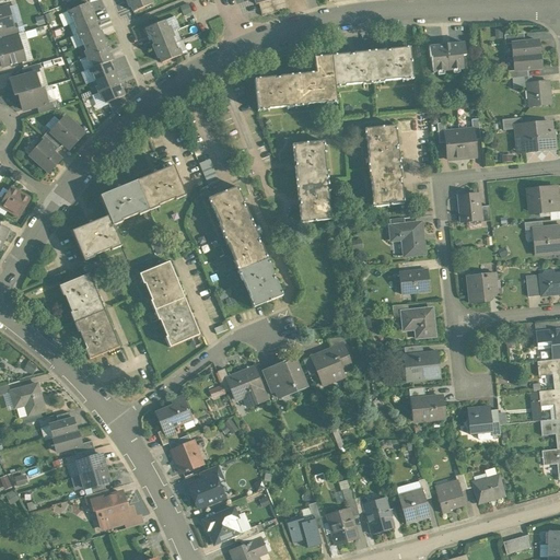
[(129,0),(127,1),(129,8),(131,8),(133,12),(152,4),(150,0),(129,0)]
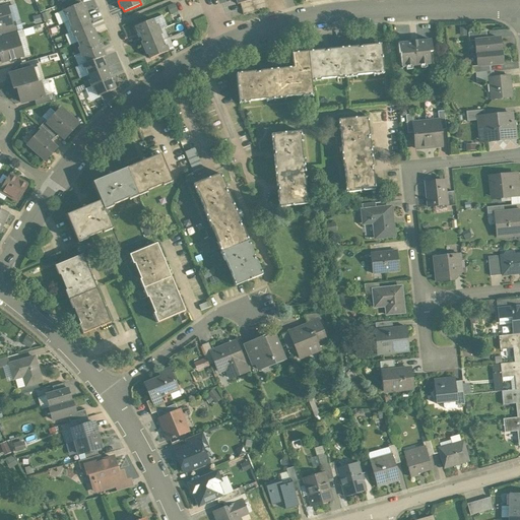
[(251,1),(240,4),(241,10),(253,6),(251,1)]
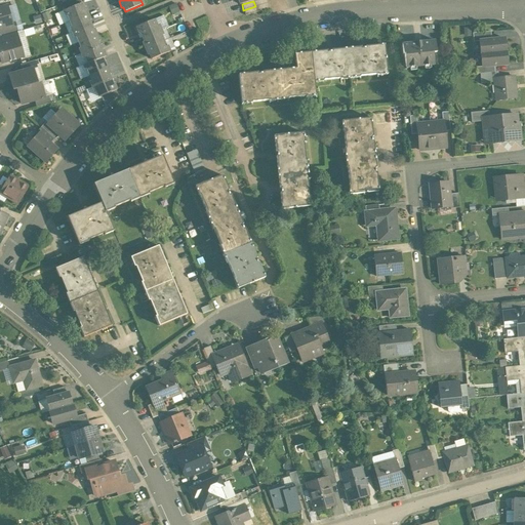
[(81,3),(63,11),(66,16),(68,16),(70,22),(87,14),(84,7),(83,8),(81,3)]
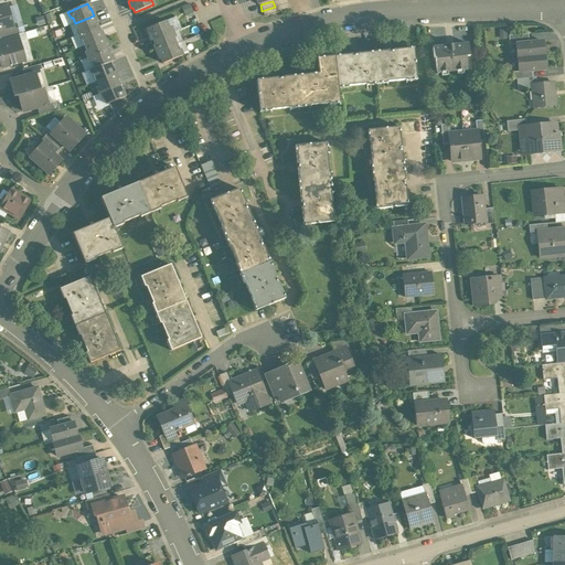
[(275,7),(276,13),(289,10),(287,3),(275,7)]
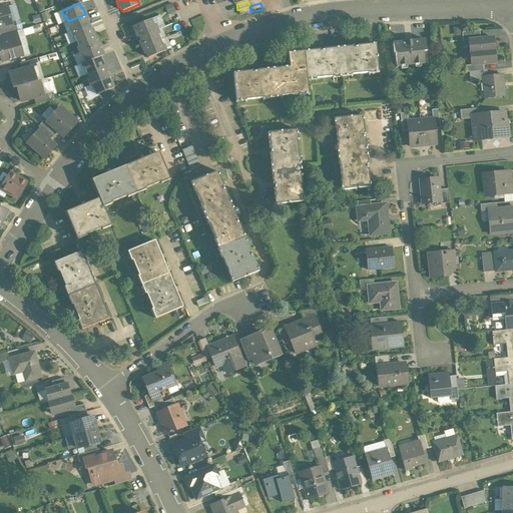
[(249,6),(237,10),(239,15),(250,12),(249,6)]
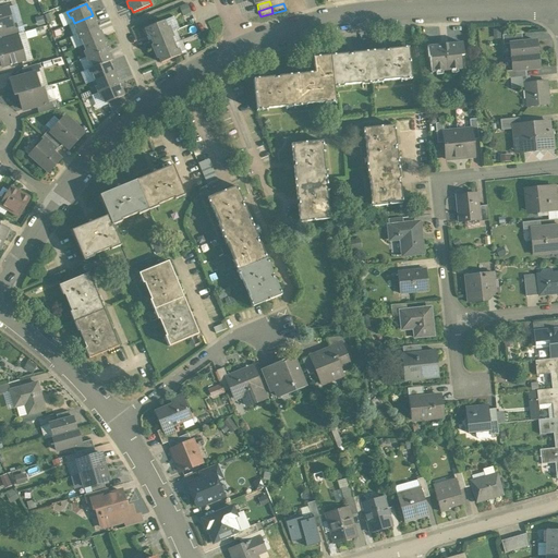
[(7,8),(0,9),(0,29),(12,26),(12,25),(7,8)]
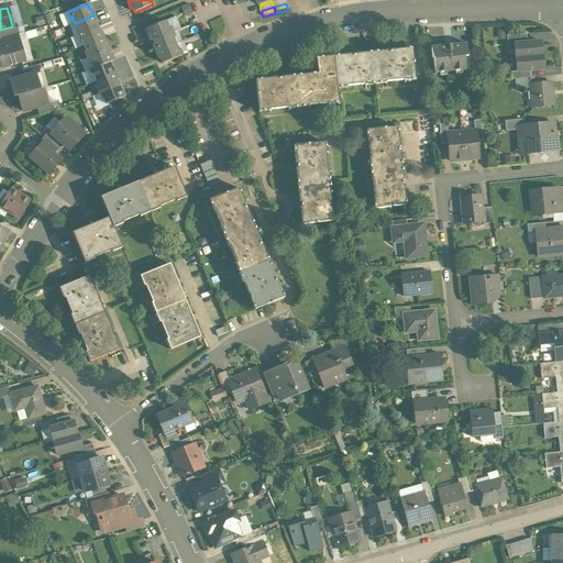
[(94,15),(75,23),(77,29),(75,30),(77,35),(97,28),(95,23),(97,22),(94,15)]
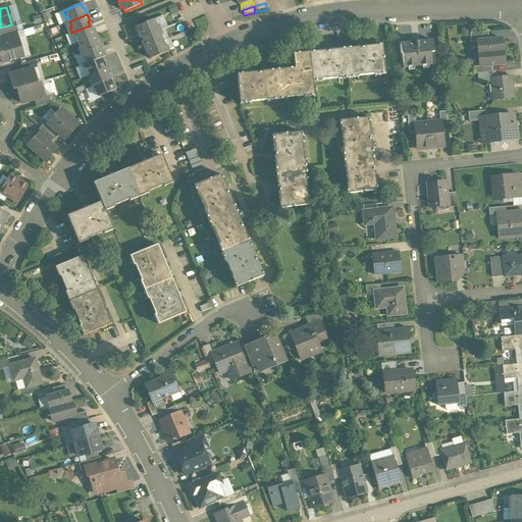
[(153,20),(136,28),(139,34),(140,34),(142,38),(159,31),(157,24),(155,25),(153,20)]
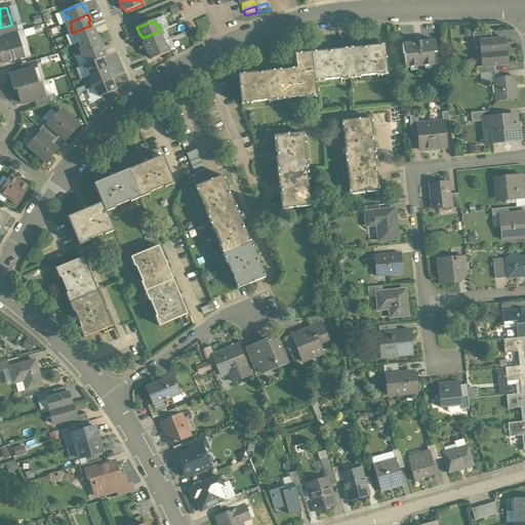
[(11,25),(0,28),(0,33),(1,37),(14,33),(17,32),(15,23),(11,24),(11,25)]
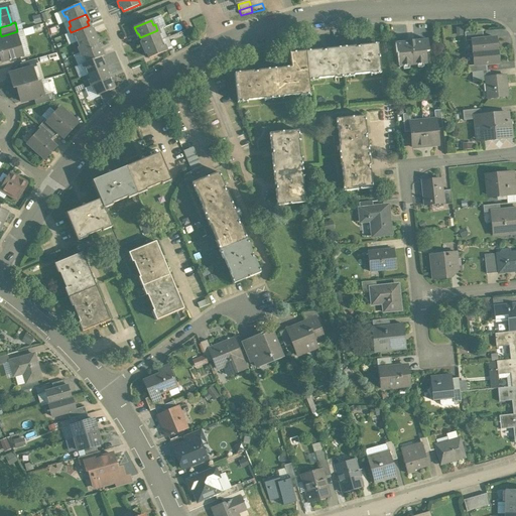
[(89,25),(71,32),(73,37),(75,36),(78,42),(95,35),(92,29),(91,30),(89,25)]
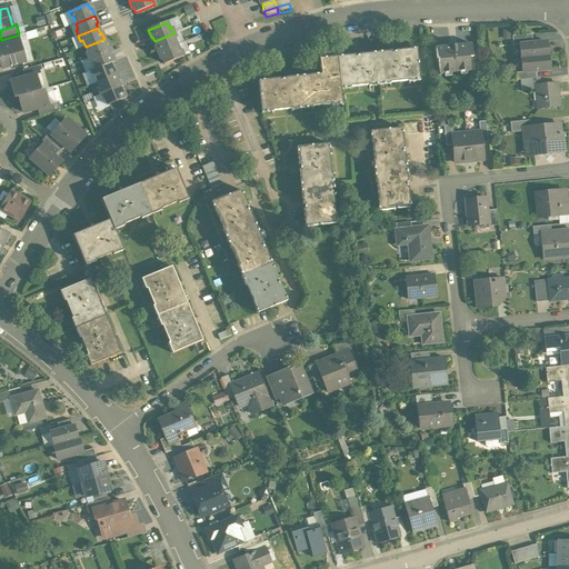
[(173,33),(155,41),(156,46),(155,47),(157,53),(177,46),(173,40),(176,39),(173,33)]
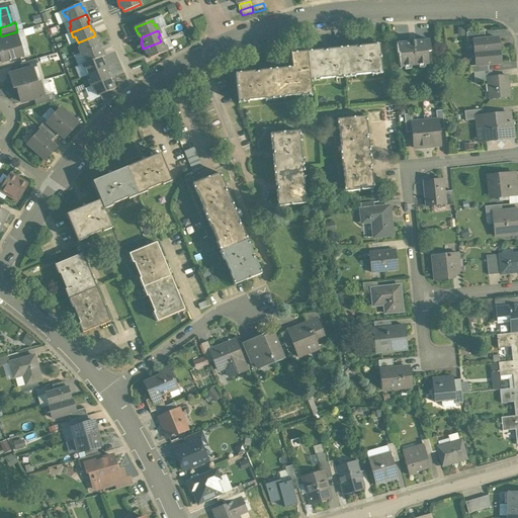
[(484,31),(466,33),(466,41),(473,40),(484,39),(484,31)]
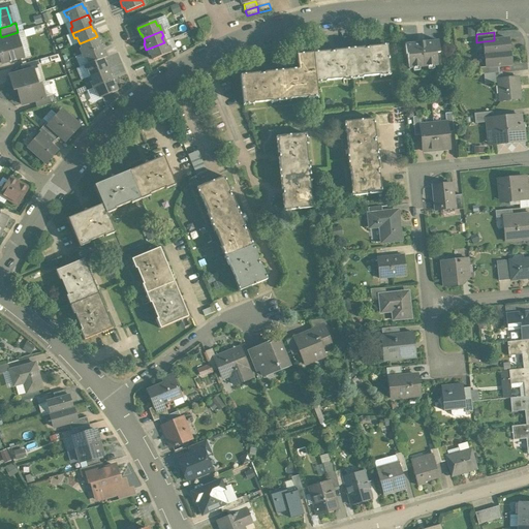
[(1,37),(0,36),(0,44),(17,40),(14,33),(1,37)]
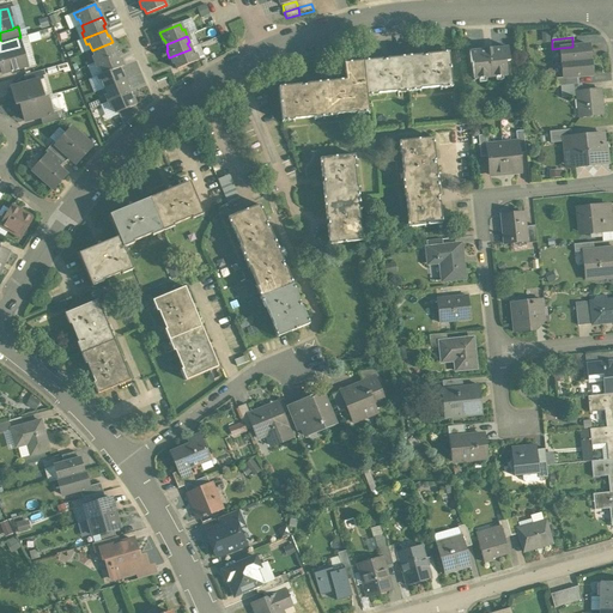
[(113,42),(92,50),(95,56),(92,58),(95,64),(116,55),(114,49),(115,49),(113,42)]
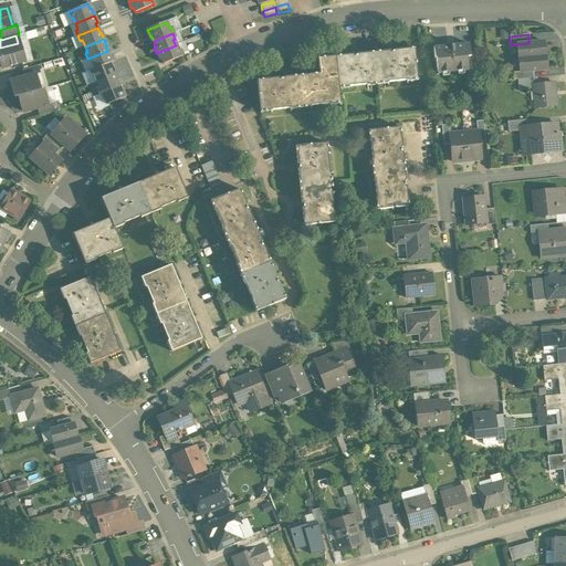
[(0,48),(0,62),(1,69),(24,62),(19,42),(18,43),(0,48)]
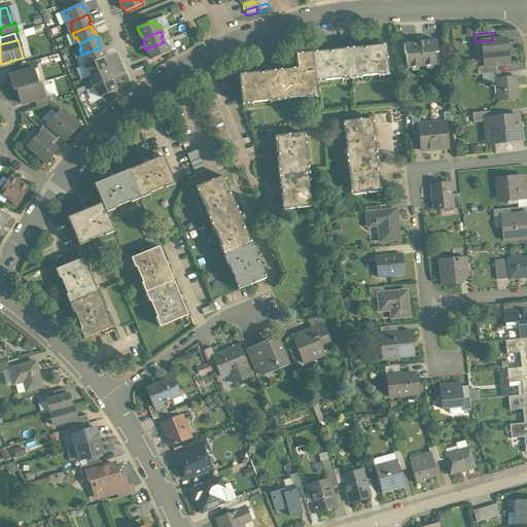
[(492,40),(482,41),(483,55),(506,53),(505,39),(492,40)]
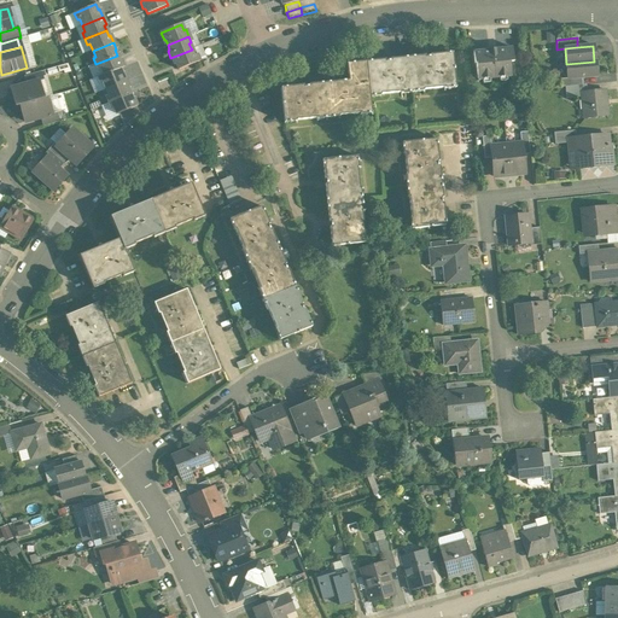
[(495,50),(488,50),(488,51),(473,52),(474,64),(476,64),(477,81),(511,77),(509,63),(513,63),(511,48),(495,50)]
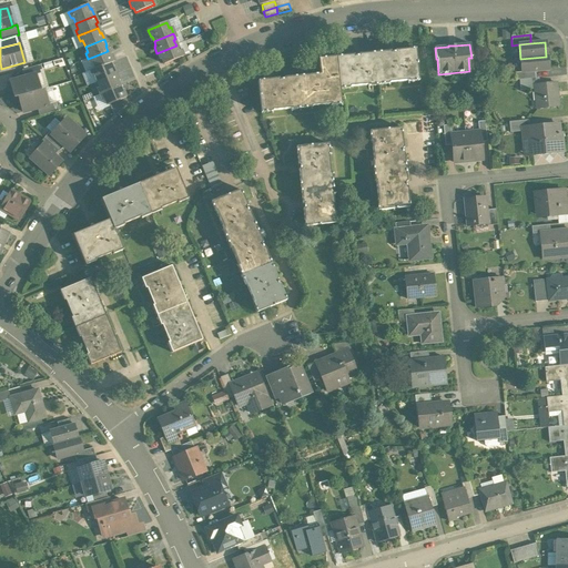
[(176,46),(156,53),(160,60),(161,59),(163,64),(183,57),(181,50),(179,51),(176,46)]
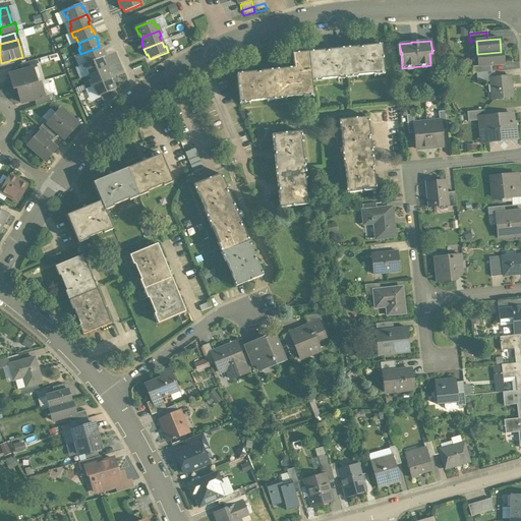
[(361,47),(344,49),(347,78),(356,77),(356,76),(373,74),(373,75),(384,74),(381,45),(361,47)]
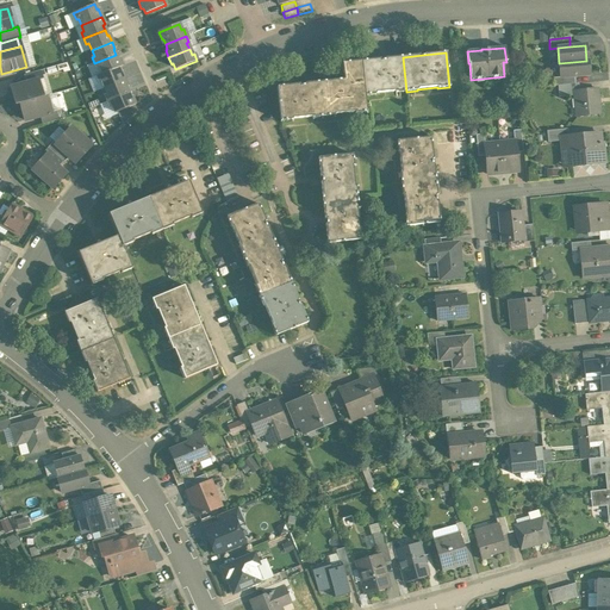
[(116,55),(94,63),(97,69),(99,68),(101,75),(117,68),(122,66),(119,58),(117,60),(116,55)]
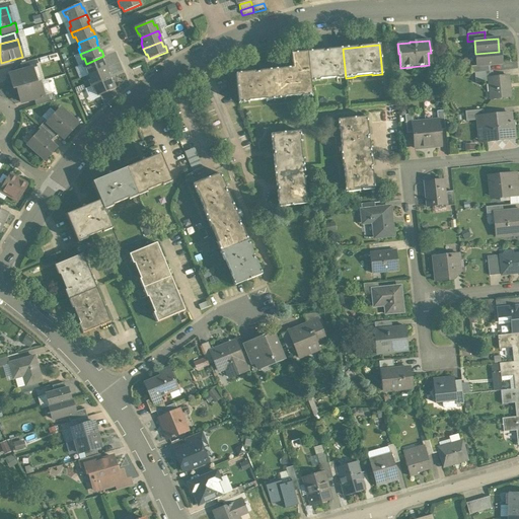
[(343,49),(306,53),(309,82),(310,82),(319,81),(319,80),(337,78),(337,79),(346,78),(343,49)]
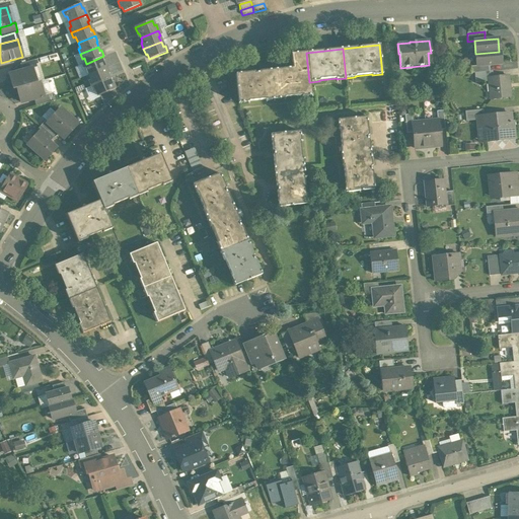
[(499,52),(475,54),(476,67),(488,66),(500,64),(499,52)]
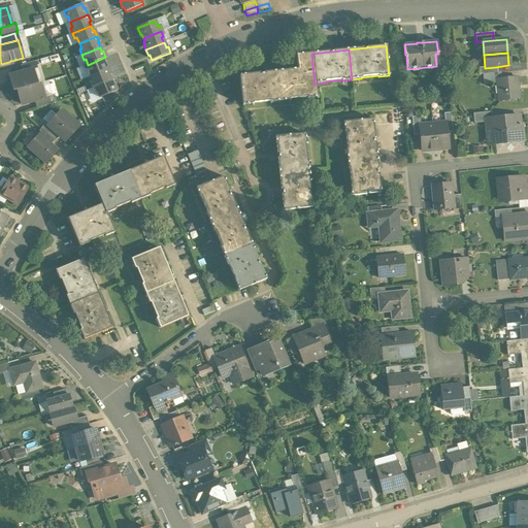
[(290,70),(276,72),(279,102),(289,101),(289,100),(306,98),(306,99),(317,98),(316,84),(315,84),(311,54),(295,56),(297,70),(294,70),(290,71),(290,70)]
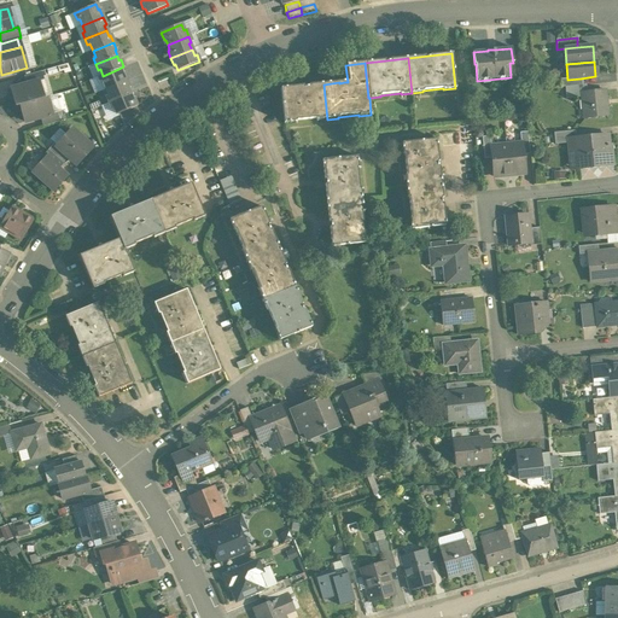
[(103,76),(98,79),(100,85),(103,83),(105,89),(126,81),(123,74),(121,74),(118,69),(103,76)]
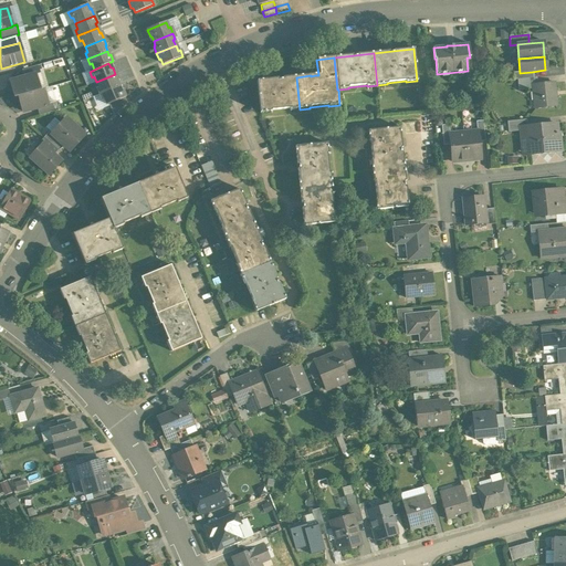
[(37,66),(23,70),(25,77),(35,74),(35,75),(39,74),(37,66)]
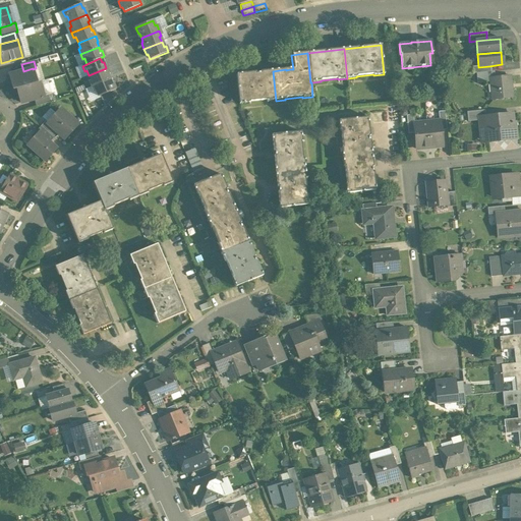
[(23,71),(10,75),(14,90),(17,89),(37,83),(33,69),(33,68),(23,71)]
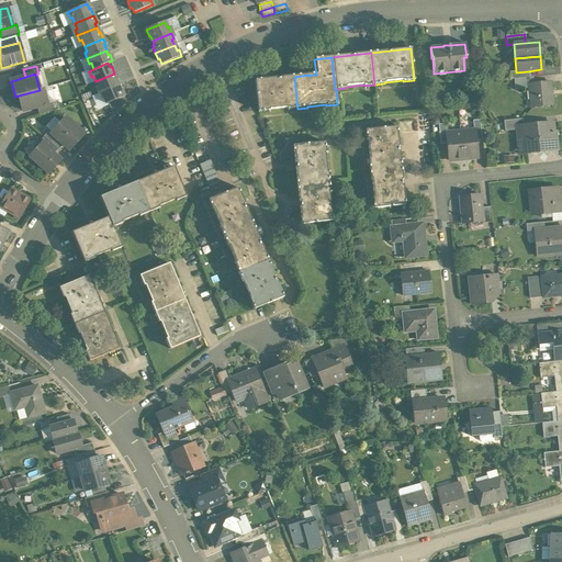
[(114,74),(96,81),(98,87),(96,88),(99,93),(117,86),(115,81),(117,80),(114,74)]
